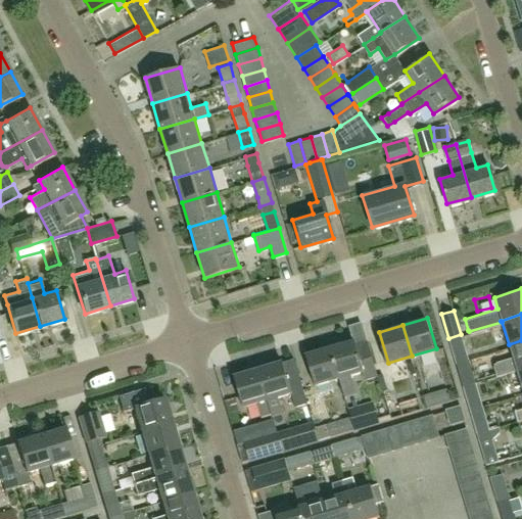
[(461,334),(448,338),(447,338),(455,361),(468,357),(461,334)]
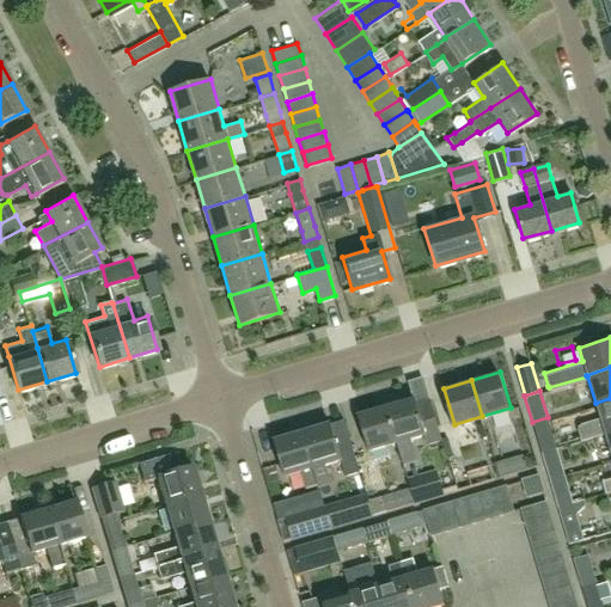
[(416,397),(388,405),(398,441),(397,442),(403,465),(417,460),(410,437),(423,434),(426,443),(441,439),(429,398),(417,402),(416,397)]
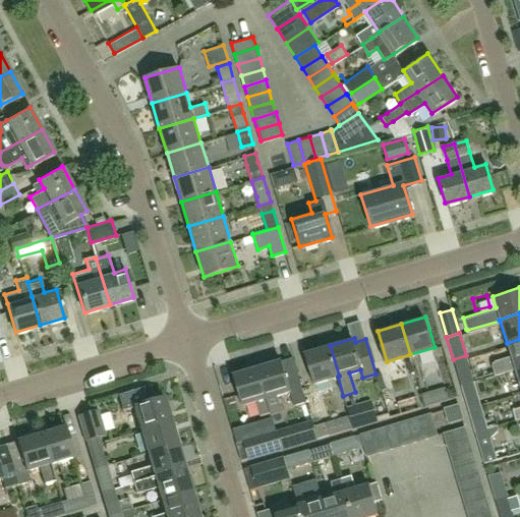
[(494,360),(490,364),(493,372),(494,375),(514,367),(513,366),(519,364),(519,339),(507,343),(510,355),(494,360)]
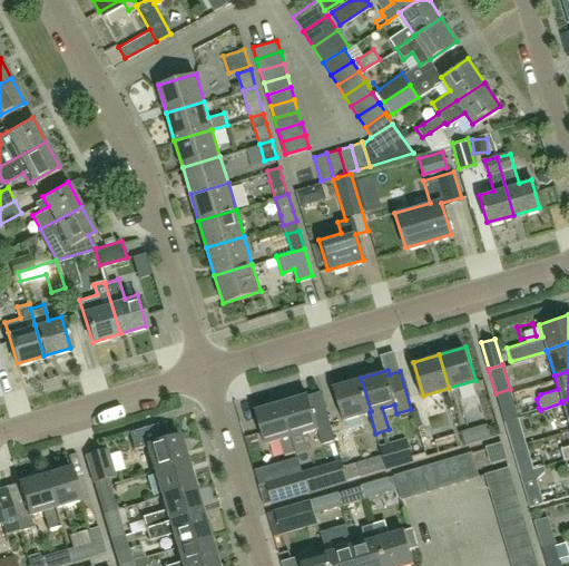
[(371,411),(361,378),(334,387),(344,419),(370,412),(371,411)]
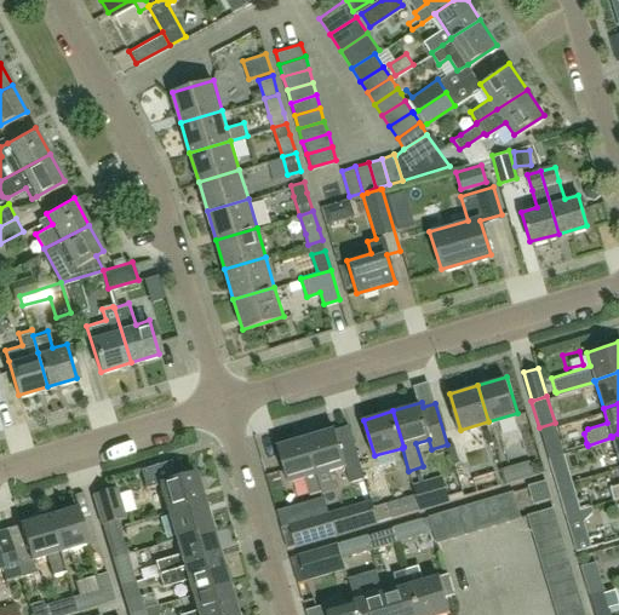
[(563,450),(555,423),(539,427),(548,455),(563,450)]
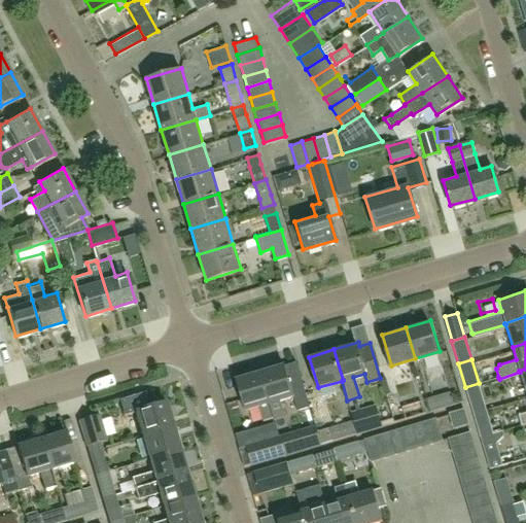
[(285,363),(260,371),(274,416),(284,414),(280,398),(293,395),(297,410),(310,406),(301,374),(289,377),(285,363)]
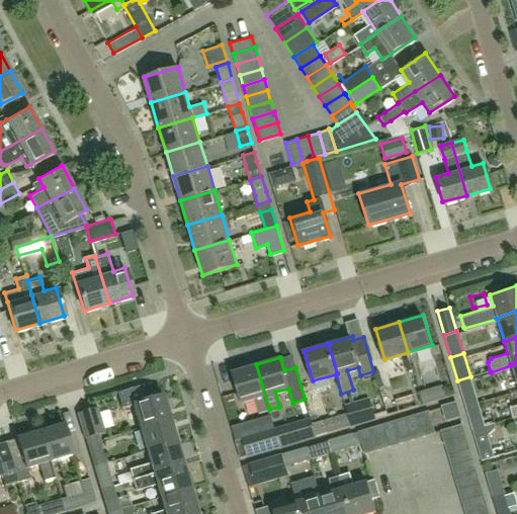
[(269,409),(256,364),(233,371),(242,402),(254,399),(258,413),(269,409)]
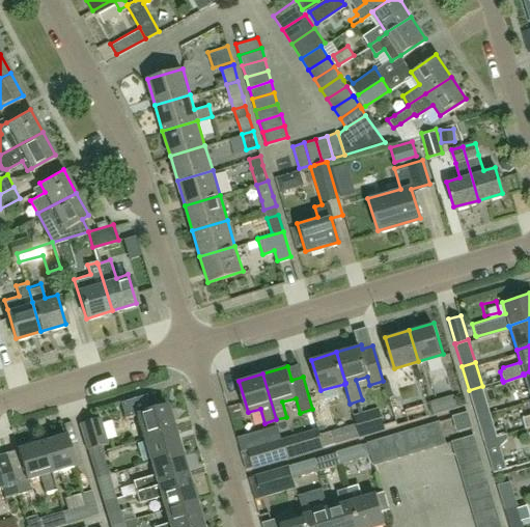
[(482,386),(469,390),(476,413),(490,410),(482,386)]
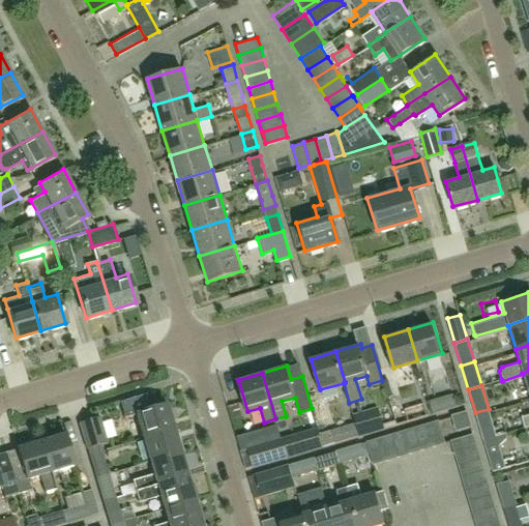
[(453,391),(429,399),(433,411),(457,405),(453,391)]
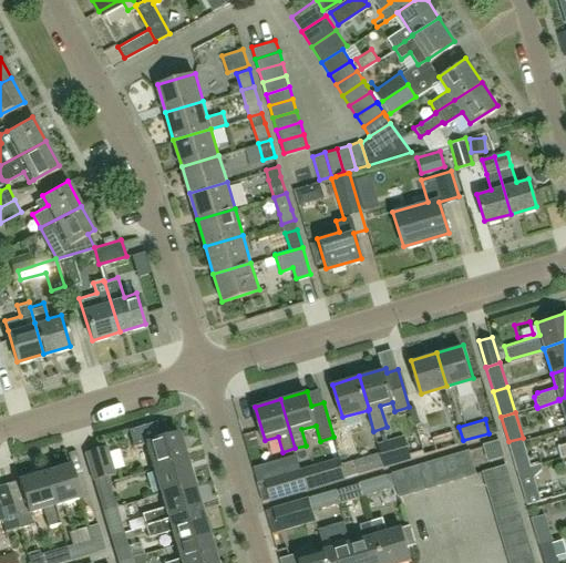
[(185,456),(177,430),(161,434),(156,420),(129,428),(133,443),(144,440),(151,466),(185,456)]
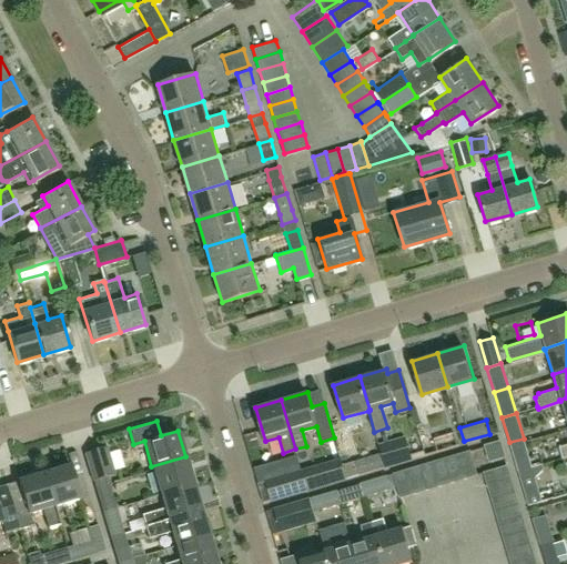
[(483,444),(488,461),(506,455),(500,439),(483,444)]
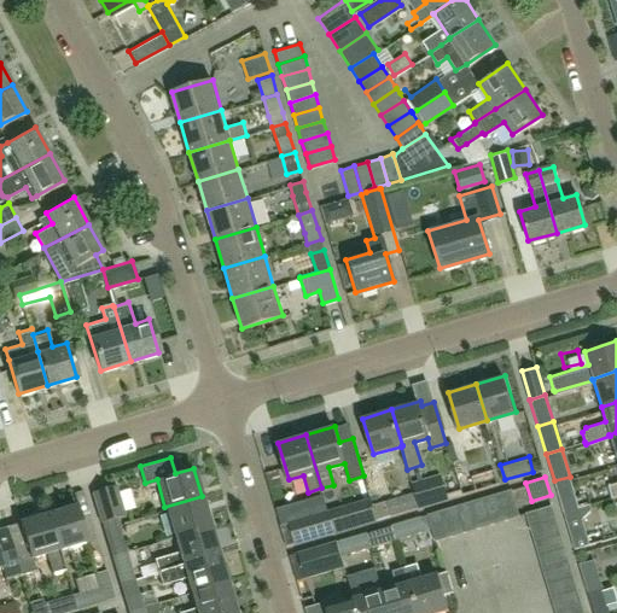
[(570,477),(554,480),(562,508),(577,503),(570,477)]
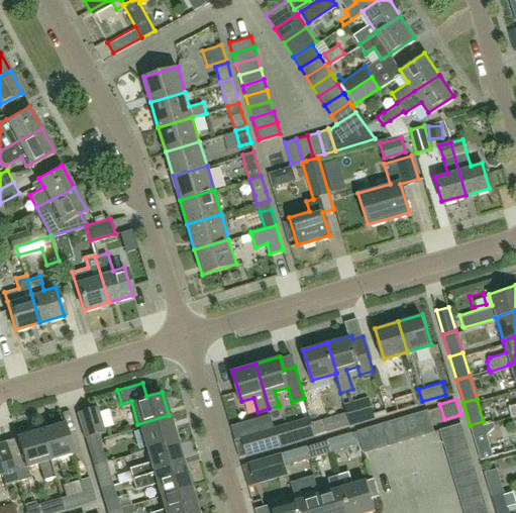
[(371,403),(346,411),(349,423),(375,416),(371,403)]
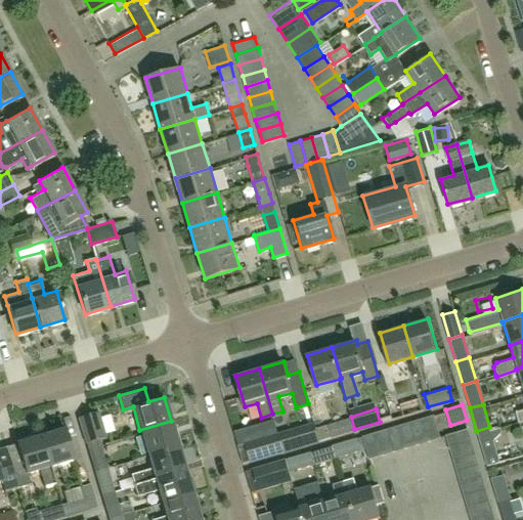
[(86,441),(98,437),(103,436),(96,410),(78,416),(85,441),(86,441)]
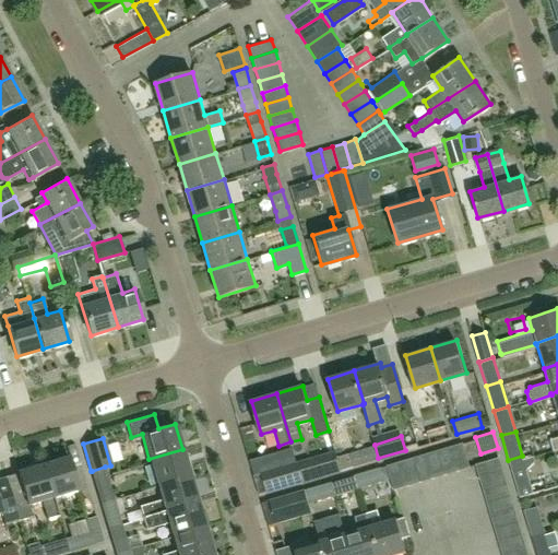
[(463,441),(450,445),(456,469),(470,464),(463,441)]
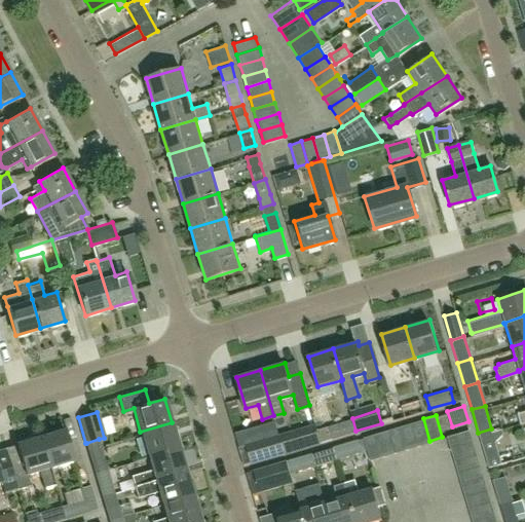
[(355,431),(352,418),(316,429),(320,441),(321,441),(355,431)]
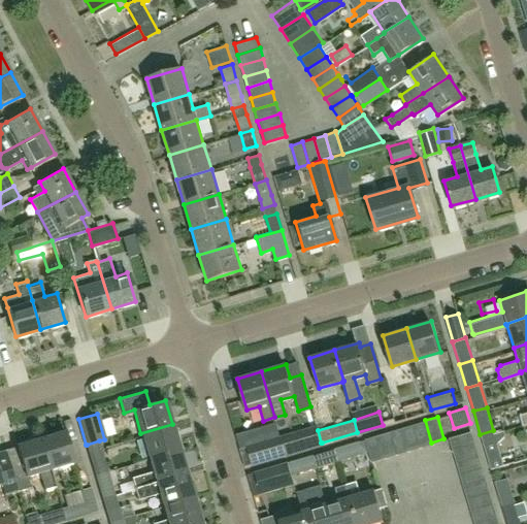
[(431,443),(425,420),(413,424),(420,446),(431,443)]
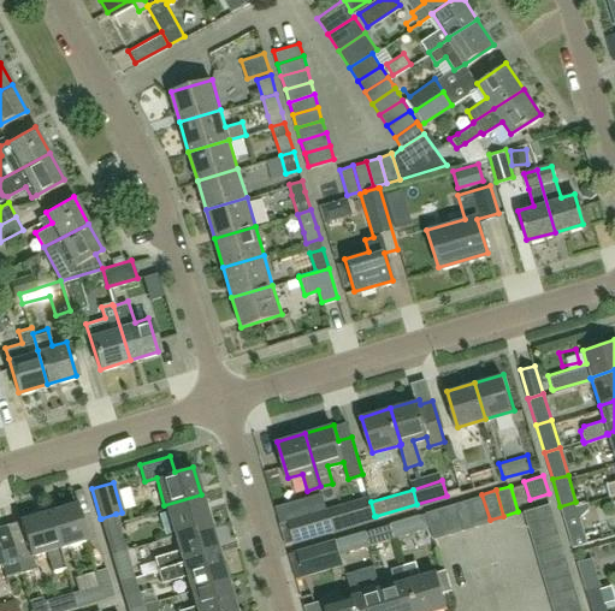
[(201,494),(164,505),(172,533),(208,522),(201,494)]
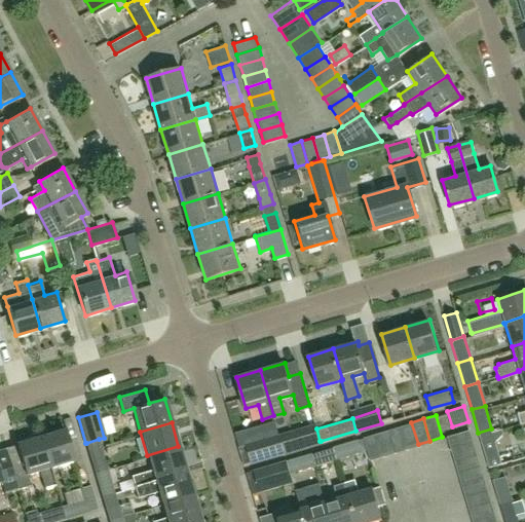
[(418,444),(411,422),(400,425),(406,448),(418,444)]
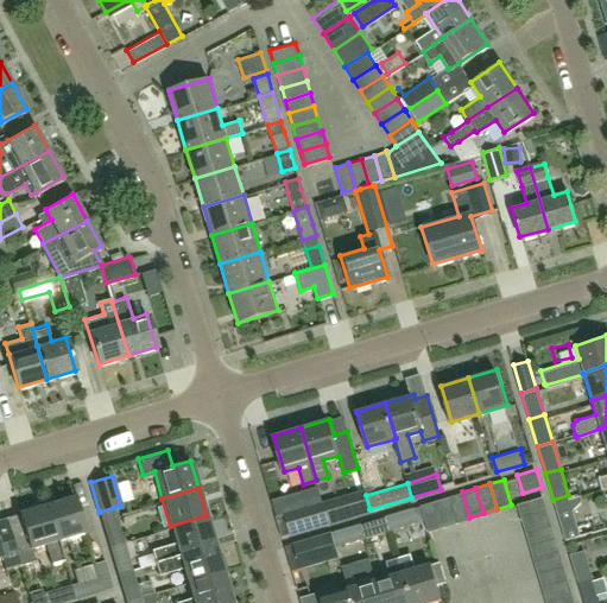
[(364,489),(322,501),(328,521),(370,509),(366,495),(364,489)]
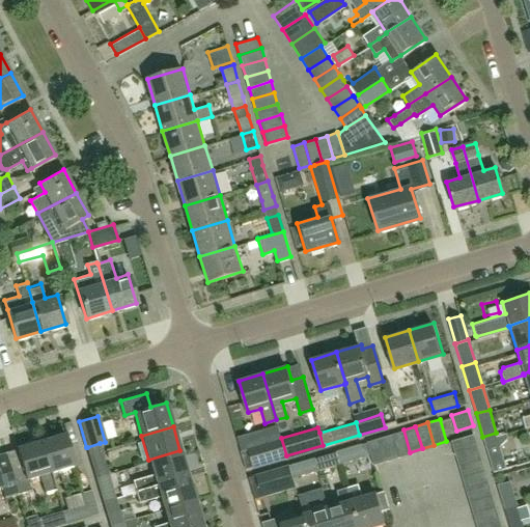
[(403,430),(391,434),(398,455),(410,452),(403,430)]
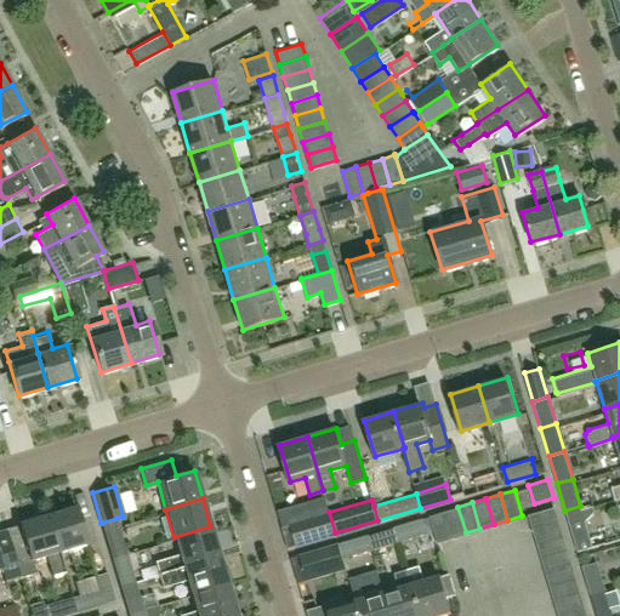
[(581,508),(580,506),(564,511),(576,551),(592,546),(585,520),(595,511),(592,505),(581,508)]
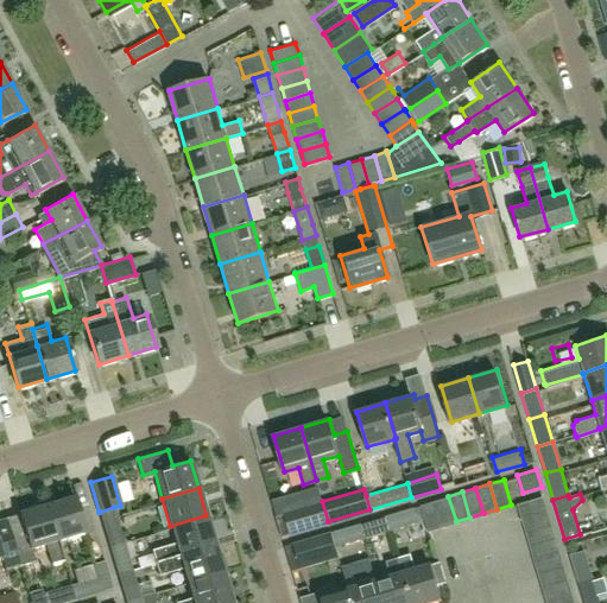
[(48,503),(58,539),(84,531),(74,495),(48,503)]
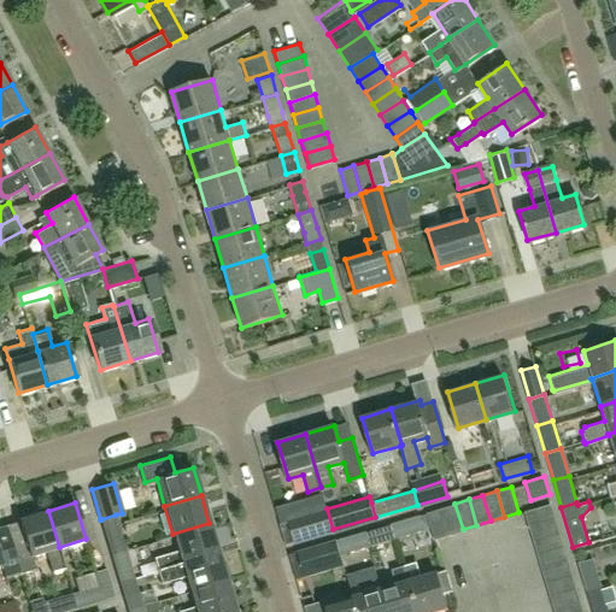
[(555,517),(551,502),(524,511),(529,524),(555,517)]
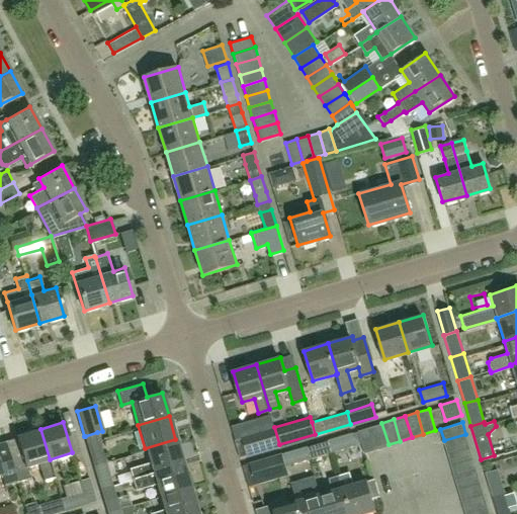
[(389,444),(381,423),(370,426),(376,448),(389,444)]
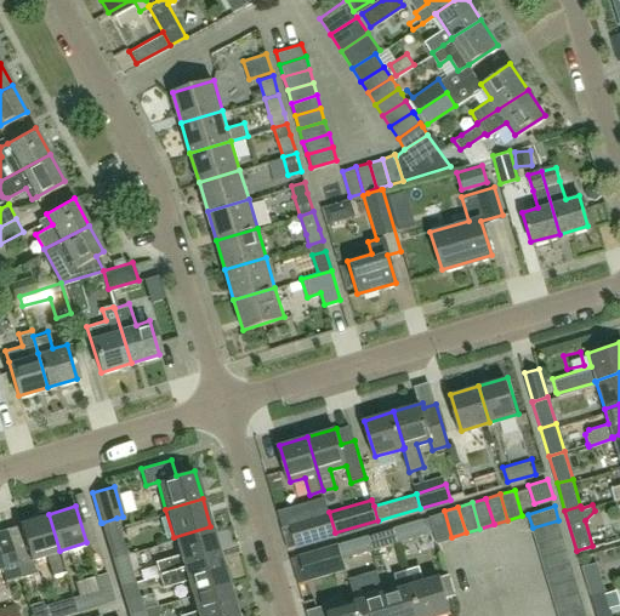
[(444,511),(430,515),(434,530),(438,541),(451,537),(444,511)]
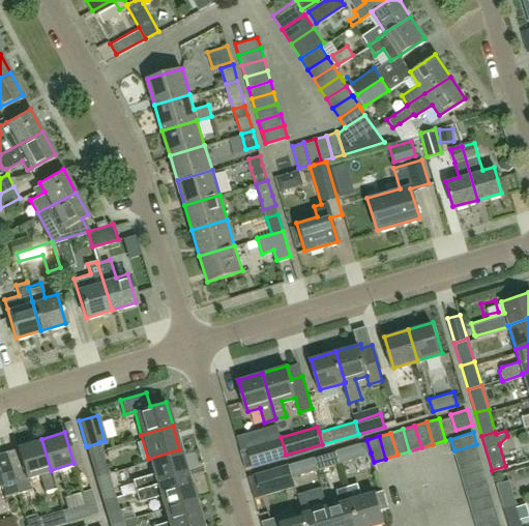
[(247,447),(240,449),(245,467),(254,465),(286,455),(281,437),(275,439),(247,447)]
